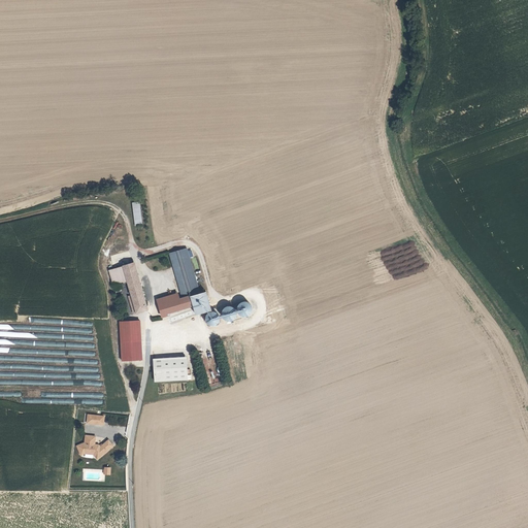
[(132,202),(134,225),(141,225),(140,202),(132,202)]
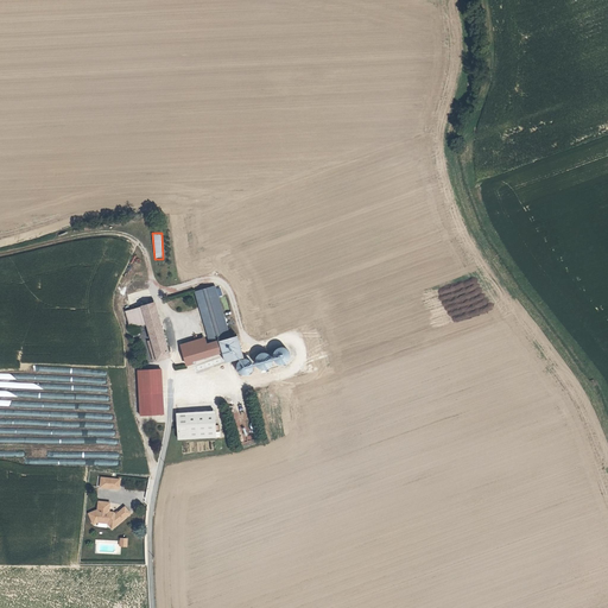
[(214,285),(195,291),(209,343),(206,344),(182,350),(185,363),(194,362),(192,360),(221,352),(225,362),(242,358),(236,335),(228,337),(214,285)]
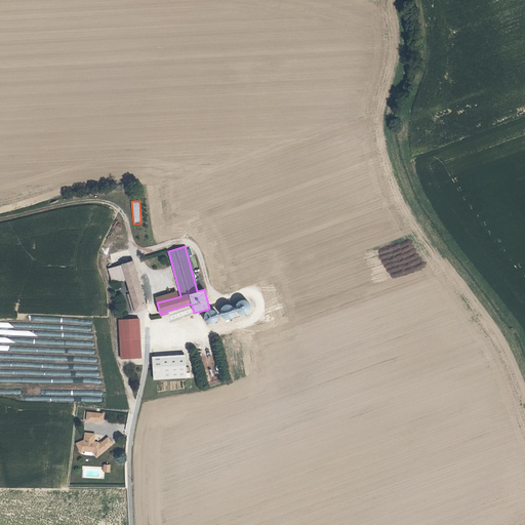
[(130,310),(136,308),(145,306),(133,258),(127,260),(123,261),(125,271),(127,277),(128,282),(130,290),(132,301),(129,303),(130,310)]
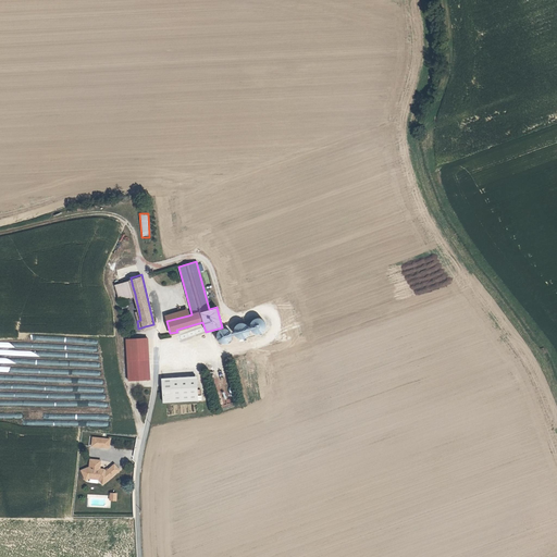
[(133,287),(131,277),(115,281),(119,297),(128,295),(127,288),(133,287)]
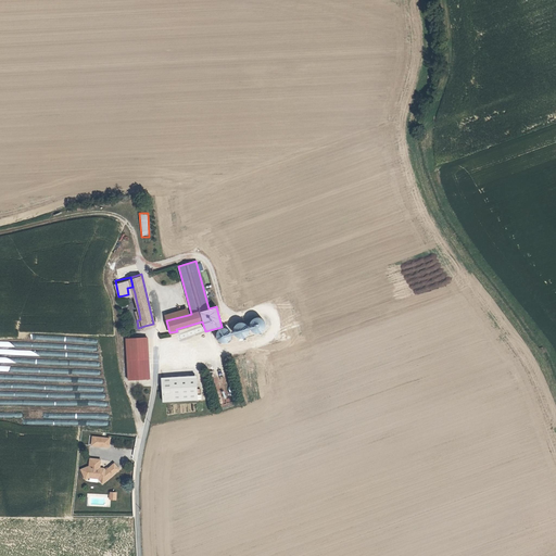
[(188,315),(187,310),(164,315),(166,320),(188,315)]
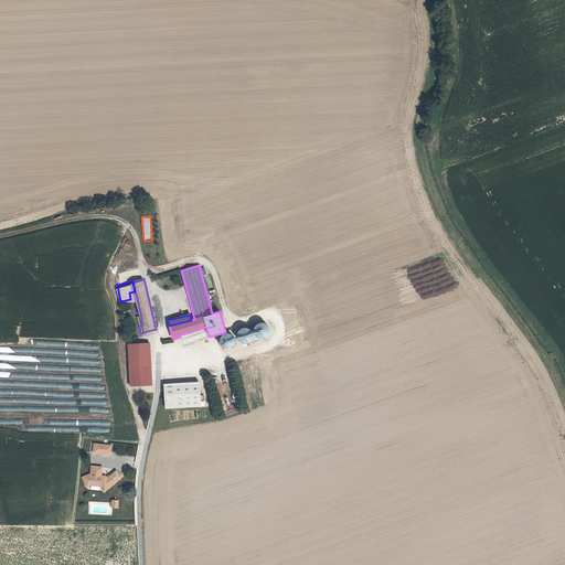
[(235,330),(240,345),(269,337),(265,321),(235,330)]
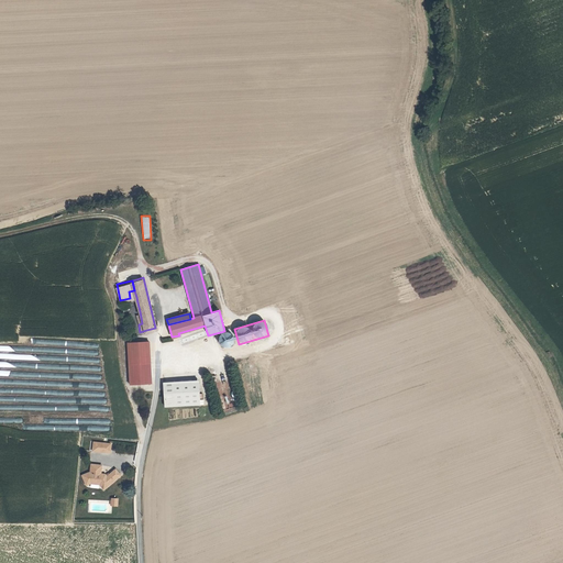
[(216,337),(219,342),(231,335),(228,330),(216,337)]
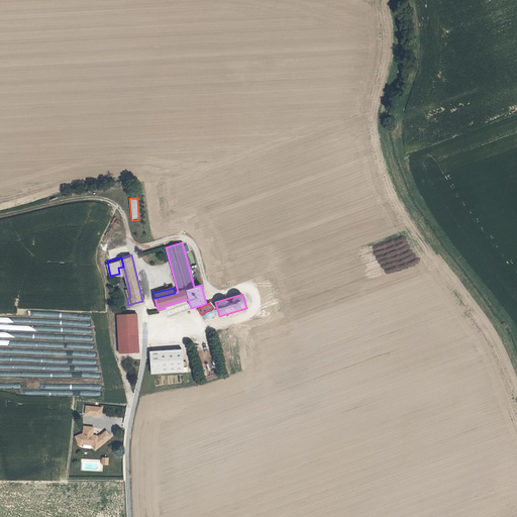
[(116,350),(134,350),(133,313),(116,313),(116,350)]
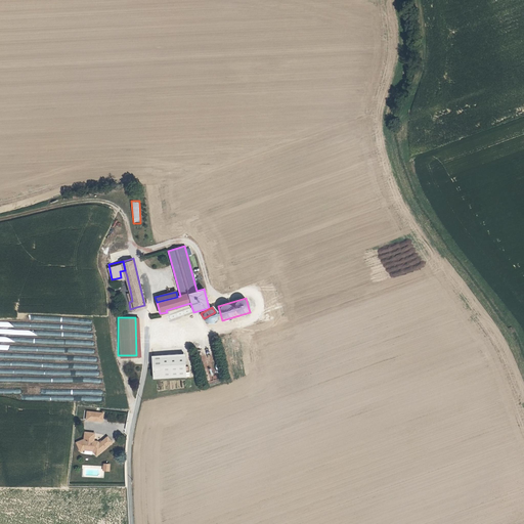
[(184,354),(151,355),(151,379),(190,378),(189,372),(185,372),(184,354)]
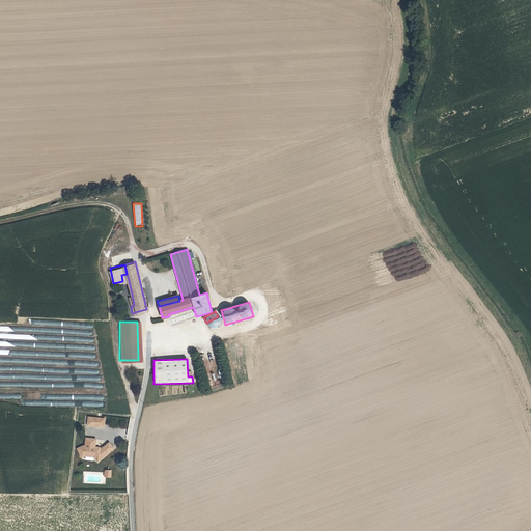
[(80,409),(101,412),(102,406),(81,402),(80,409)]
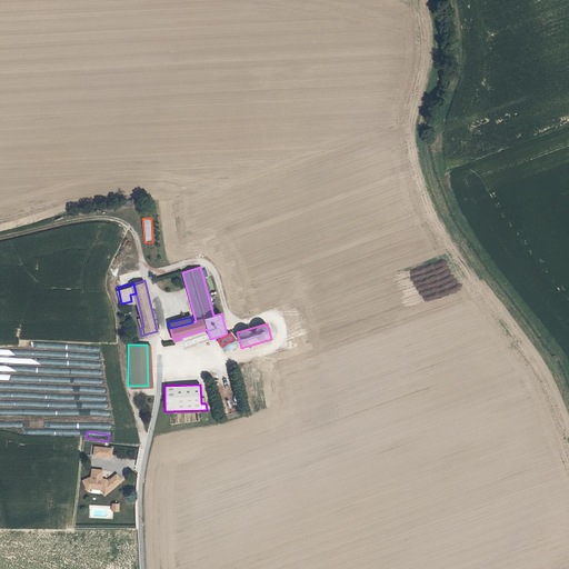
[(103,457),(105,448),(96,447),(95,456),(103,457)]
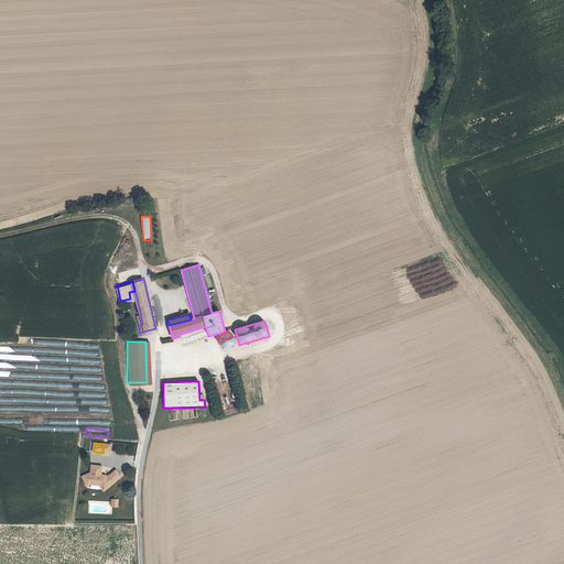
[(112,445),(104,444),(102,453),(111,454),(112,445)]
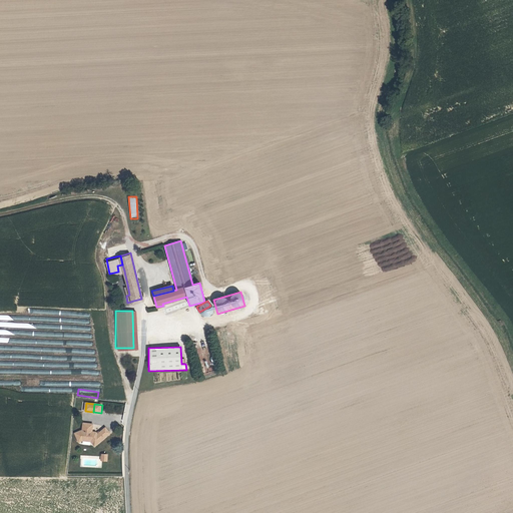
[(82,431),(76,434),(79,441),(85,439),(90,439),(92,442),(96,446),(111,433),(106,428),(99,434),(97,432),(93,432),(92,432),(92,430),(92,429),(93,428),(94,424),(84,423),(83,431),(82,431)]
